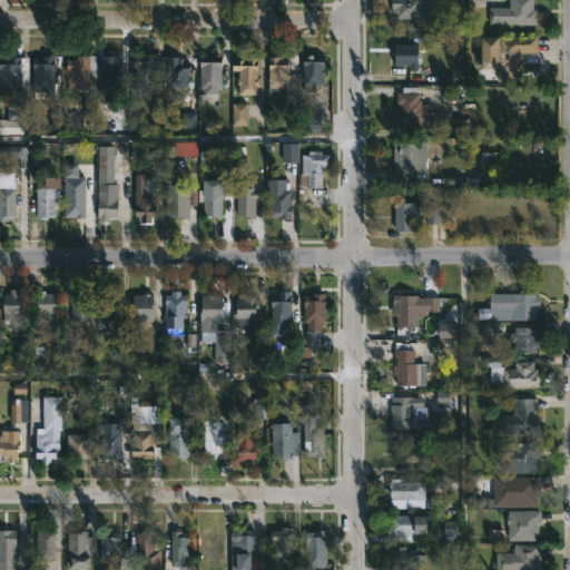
[(460,0),(460,1),(433,0),(430,0),(430,19),(396,19),(396,17),(394,17),(394,13),(393,13),(393,0),(460,0)]
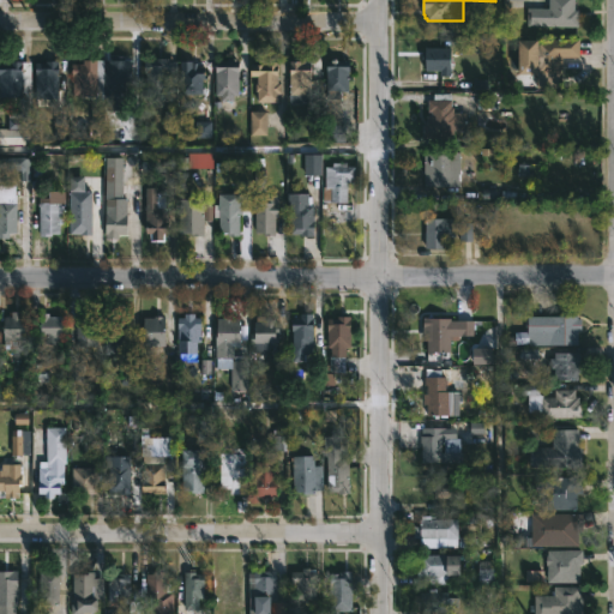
[(575,0),(575,10),(579,10),(578,28),(527,26),(528,7),(549,8),(549,0),(575,0)]
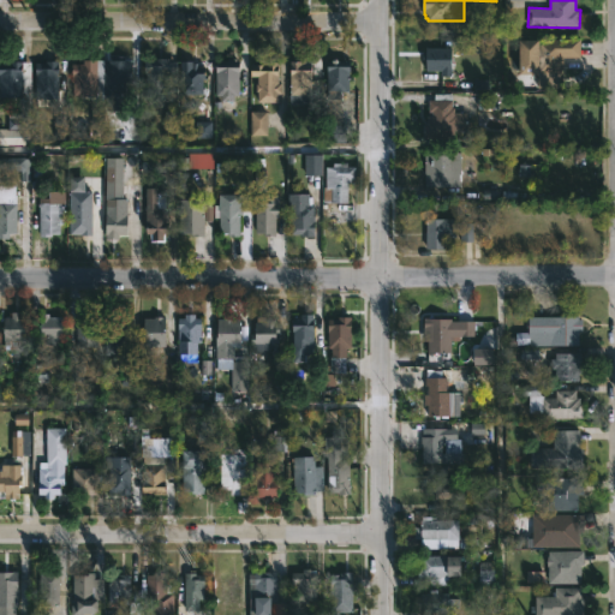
[(563,70),(563,76),(561,76),(561,89),(537,89),(537,75),(536,75),(536,87),(519,87),(519,41),(581,40),(581,58),(563,58),(563,70)]
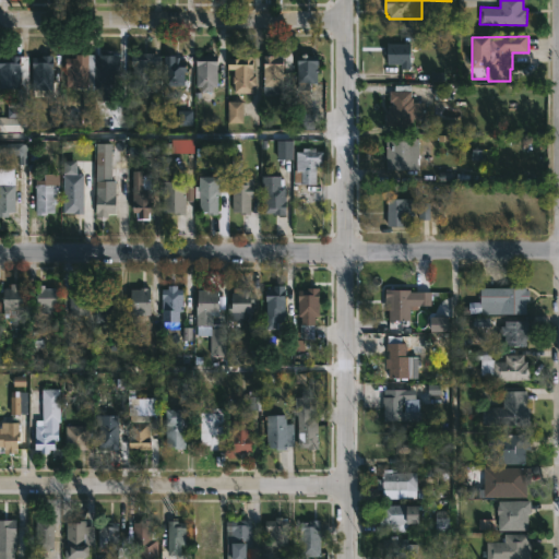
[(412,44),(411,69),(401,69),(401,63),(389,63),(389,44),(412,44)]
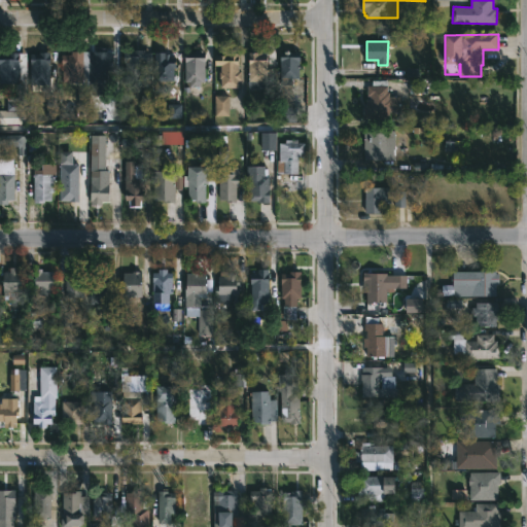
[(113,51),(112,84),(90,84),(91,51),(96,53),(96,48),(107,48),(107,51),(113,51)]
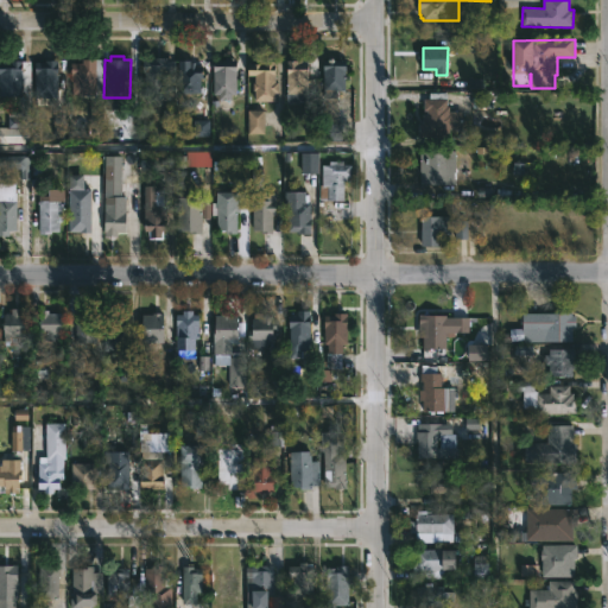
[(168,58),(168,61),(176,61),(176,73),(168,73),(168,103),(144,103),(145,64),(154,64),(154,58),(168,58)]
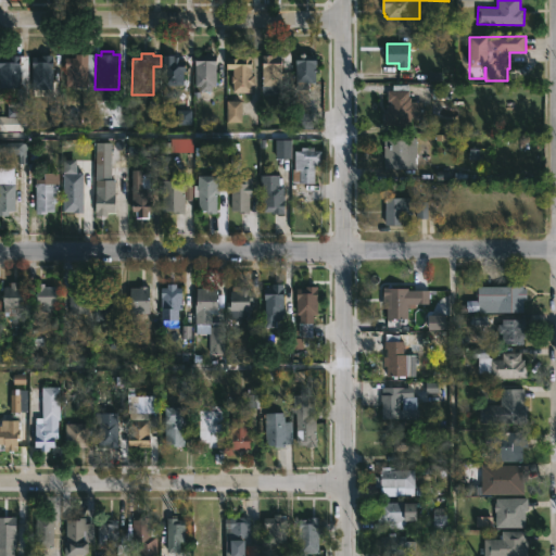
[(0,54),(8,54),(8,58),(21,55),(21,88),(0,88),(0,54)]
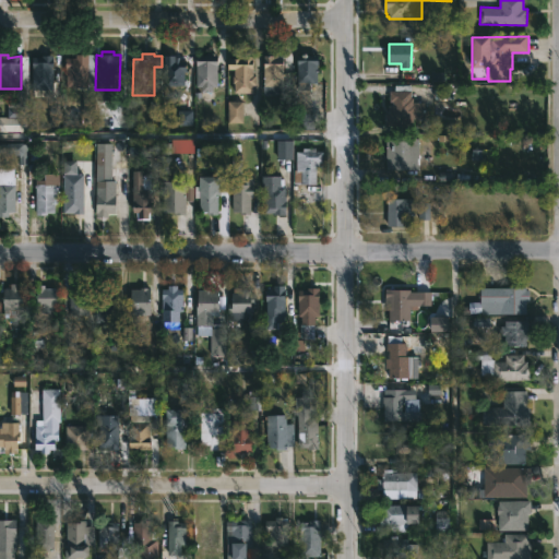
[(54,55),(54,97),(45,96),(45,90),(32,90),(33,56),(54,55)]
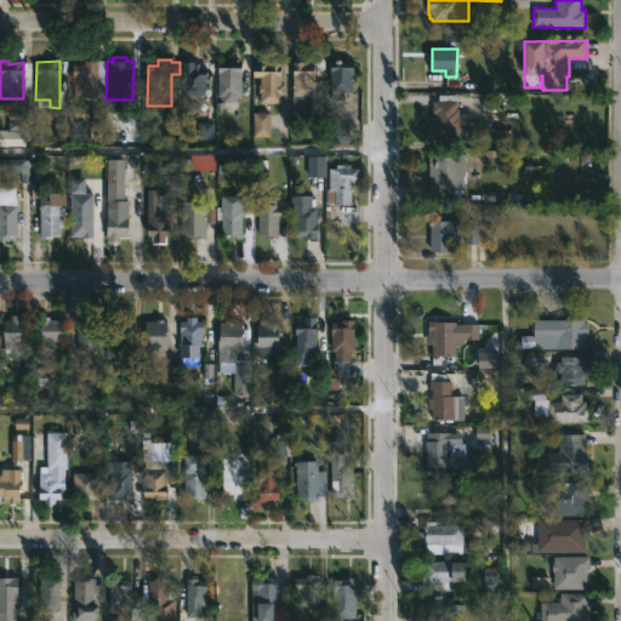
[(106,61),(104,106),(96,106),(96,97),(74,97),(73,64),(85,64),(85,61),(106,61)]
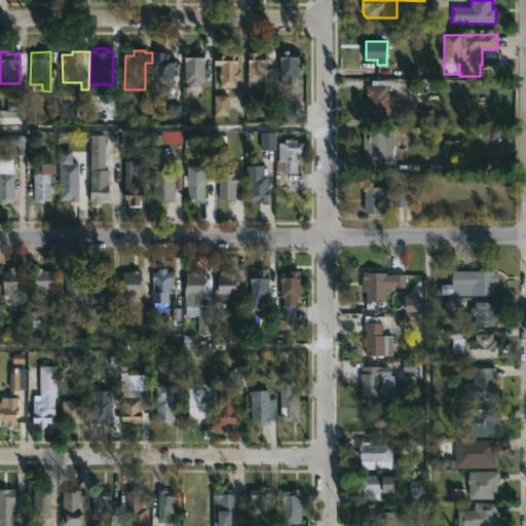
[(292,51),(292,52),(300,52),(299,79),(289,79),(289,85),(279,84),(280,52),(292,51)]
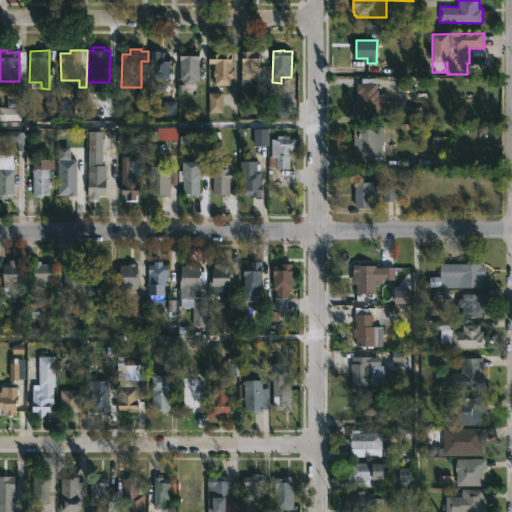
[(171,51),(172,66),(169,66),(169,79),(151,79),(151,51),(161,51),(161,53),(164,53),(164,51),(171,51)]
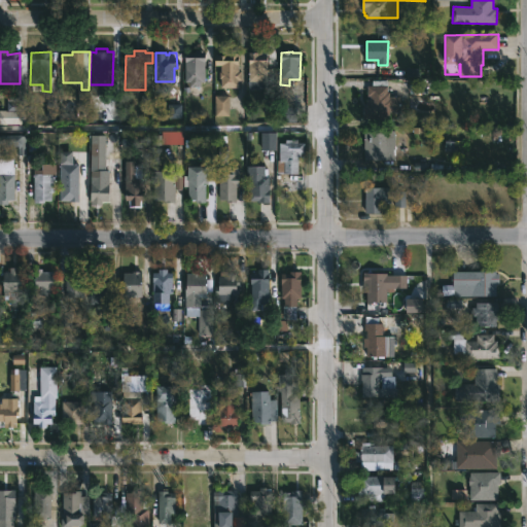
[(262,53),(262,57),(268,57),(268,90),(249,90),(249,53),(262,53)]
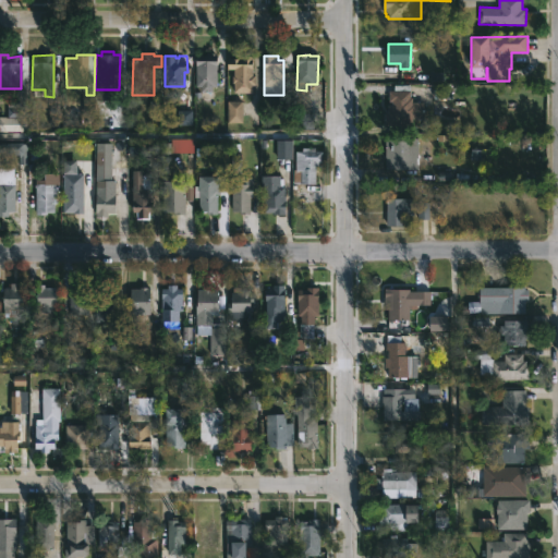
[(253,57),(253,75),(256,75),(256,86),(253,86),(253,93),(234,93),(234,70),(228,70),(228,57),(253,57)]
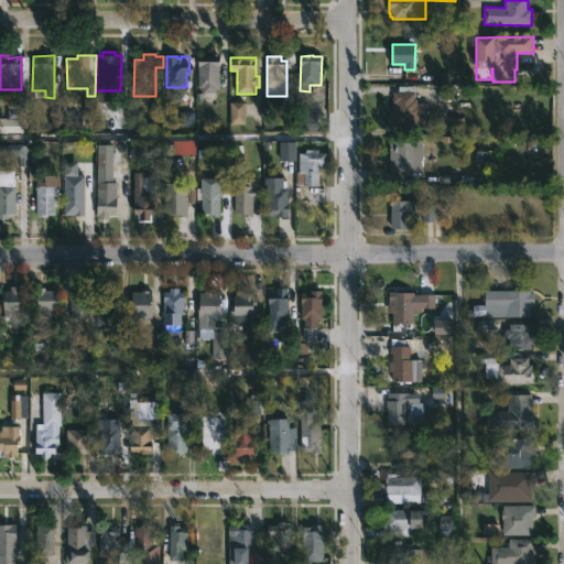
[(203,95),(197,95),(198,58),(219,58),(219,83),(213,83),(213,88),(203,88),(203,95)]
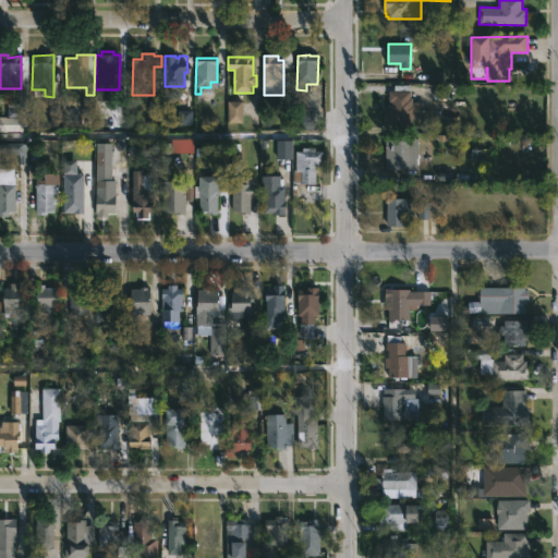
[(410,86),(410,98),(413,98),(413,102),(425,102),(424,119),(415,119),(415,126),(385,126),(385,113),(388,113),(389,82),(411,83),(410,86)]
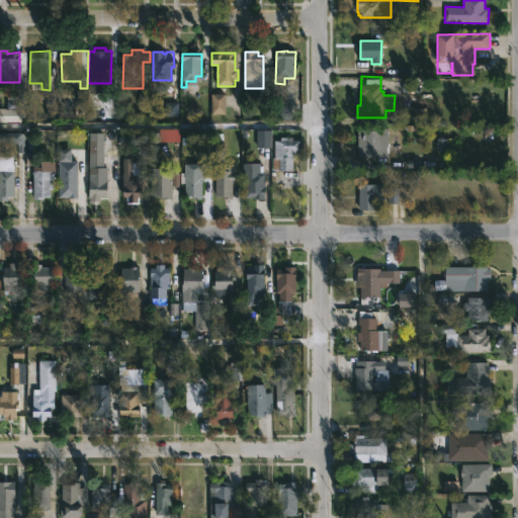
[(77,93),(77,108),(85,108),(85,93),(77,93)]
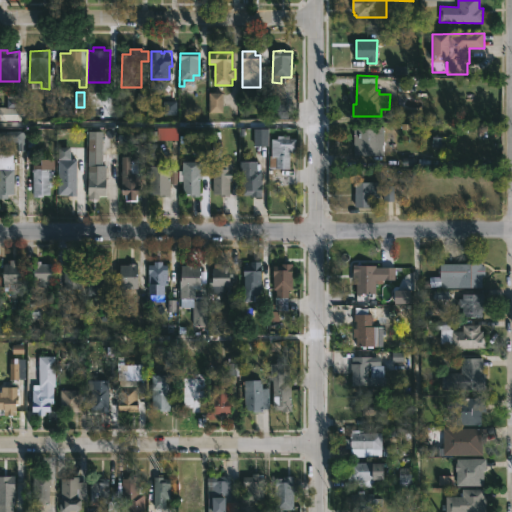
[(0,120),(24,120),(23,93),(6,93),(7,113),(0,112),(0,120)]
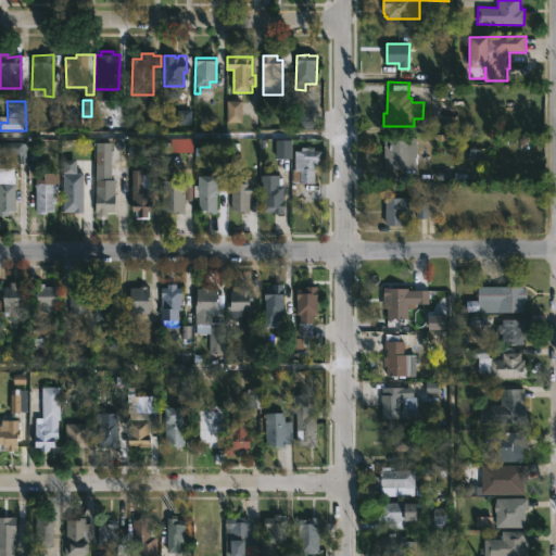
[(241,101),(226,101),(226,123),(241,123),(241,101)]
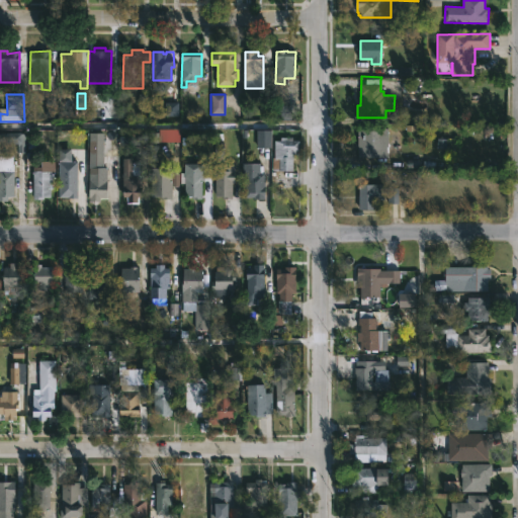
[(165,116),(178,115),(177,102),(165,103),(165,116)]
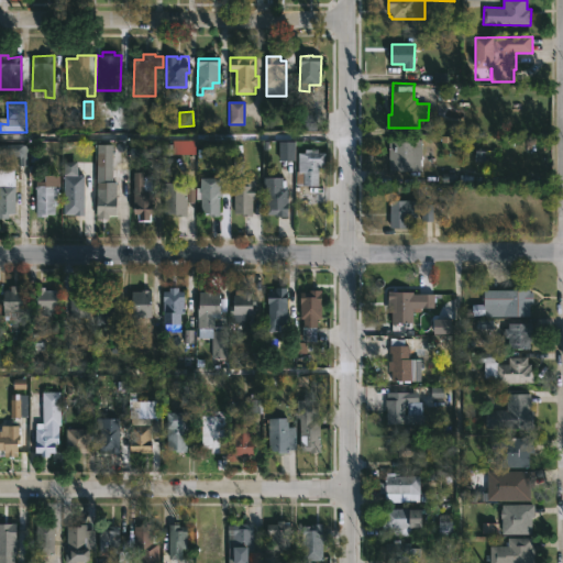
[(298,114),(297,130),(316,131),(317,116),(298,114)]
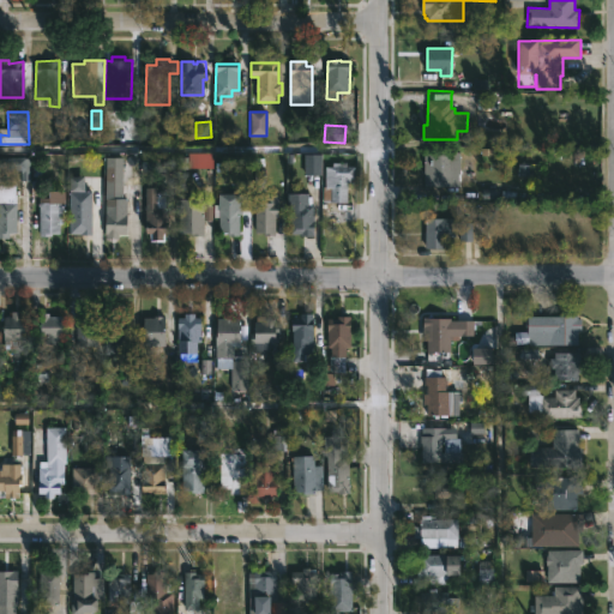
[(446,187),(425,187),(426,151),(447,151),(446,187)]
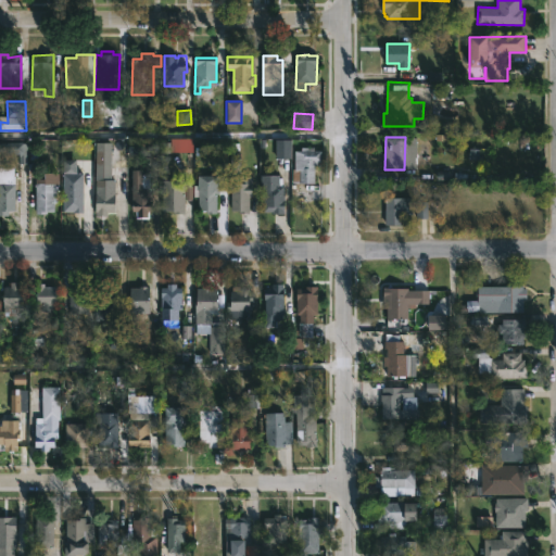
[(192,139),(171,138),(169,152),(192,153),(192,139)]
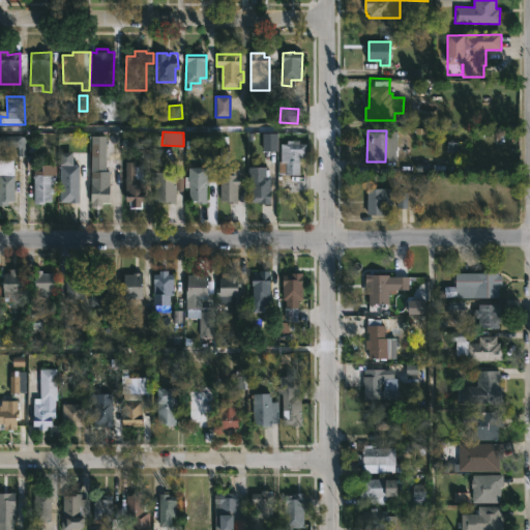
[(277,134),(262,134),(262,151),(276,151),(277,134)]
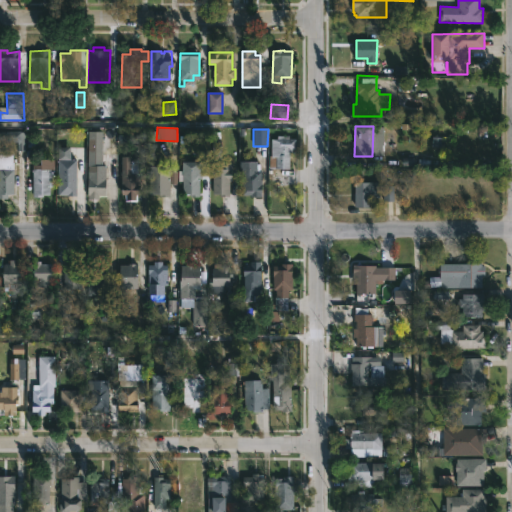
[(24,131),(0,131),(0,142),(16,142),(16,151),(25,151),(24,131)]
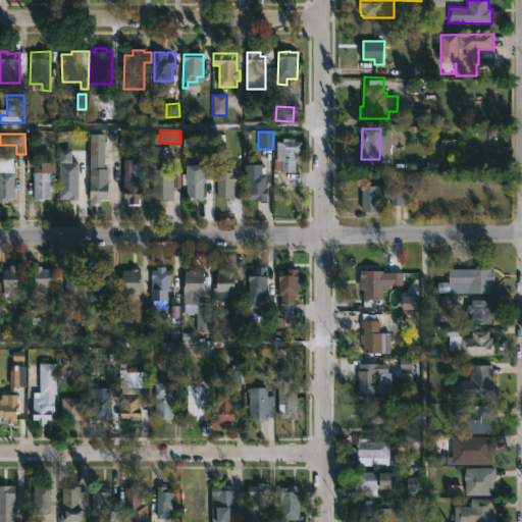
[(104,134),(89,134),(90,165),(104,164),(104,134)]
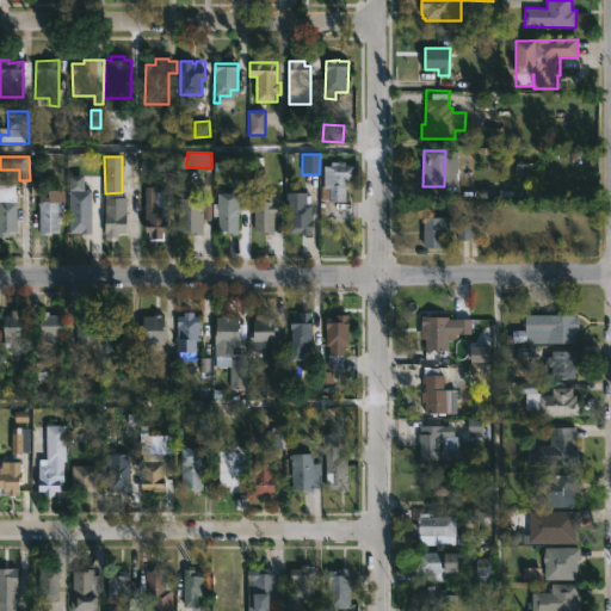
[(355,165),(353,178),(350,178),(350,185),(346,185),(345,209),(329,208),(329,201),(321,199),(321,185),(327,185),(327,172),(329,172),(331,161),(345,161),(345,165),(355,165)]
